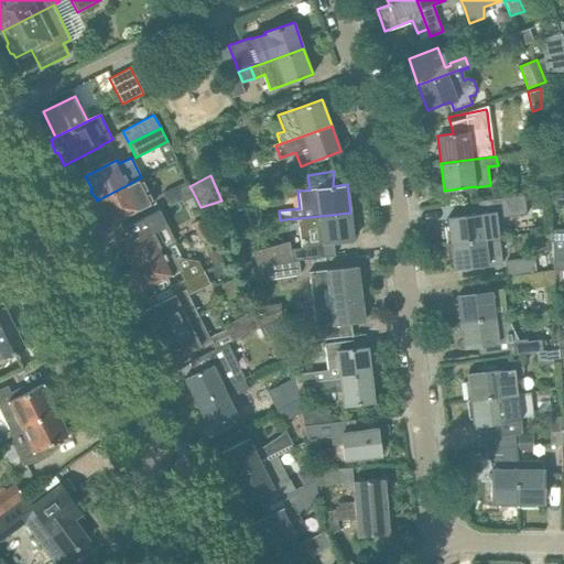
[(533,192),(550,190),(548,175),(531,177),(533,192)]
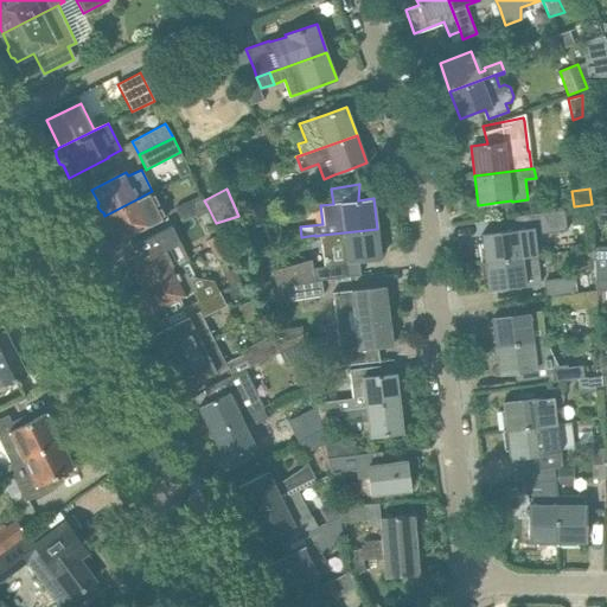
[(139,198),(104,216),(106,218),(106,222),(108,227),(112,228),(117,242),(139,231),(152,224),(165,218),(152,191),(139,198)]
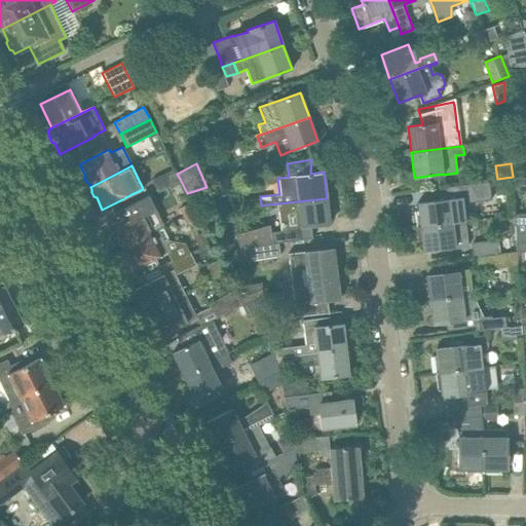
[(525,165),(514,165),(514,171),(514,178),(525,178),(525,165)]
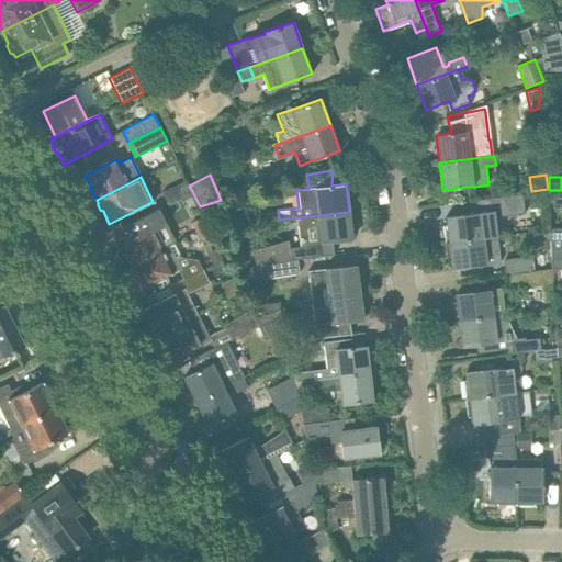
[(192,191),(189,186),(187,180),(161,192),(168,204),(192,191)]
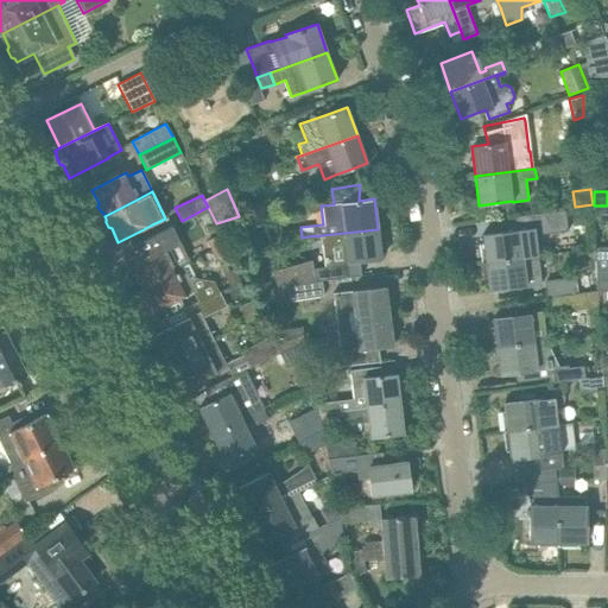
[(607,206),(594,206),(595,223),(607,223),(607,206)]
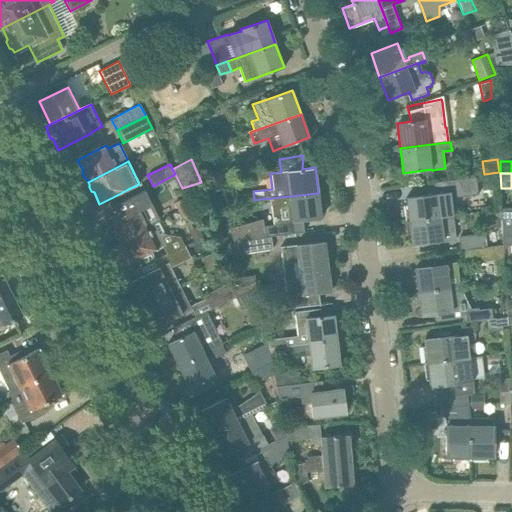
[(417,189),(418,195),(406,197),(409,221),(453,215),(456,215),(454,197),(478,194),(475,176),(434,182),(435,187),(417,189)]
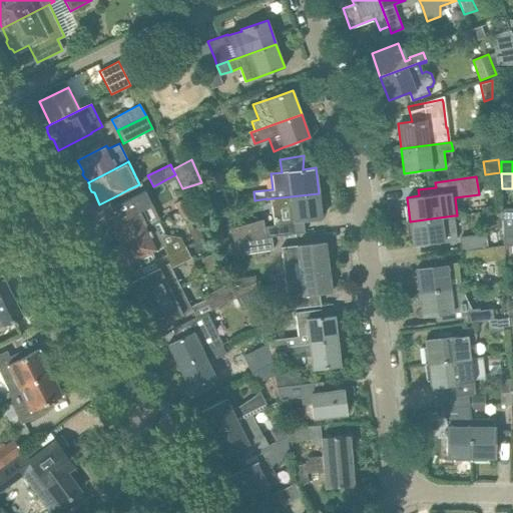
[(115,214),(107,218),(112,230),(112,232),(114,237),(117,238),(118,240),(147,226),(154,222),(160,219),(145,190),(111,207),(115,214)]
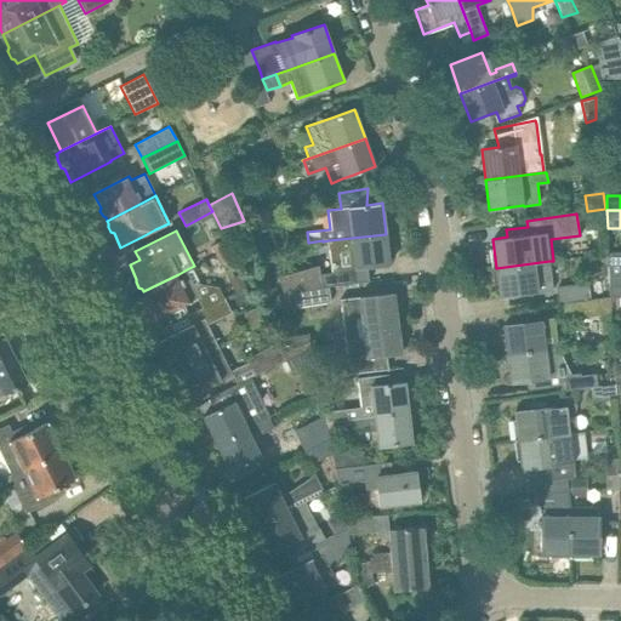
[(322,262),(283,273),(284,291),(323,285),(369,280),(368,267),(389,265),(386,234),(329,240),(330,250),(332,272),(322,273),(322,262)]
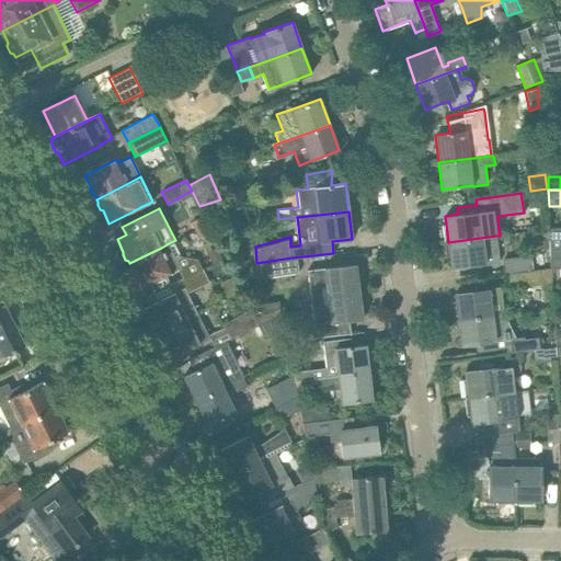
[(195,230),(208,224),(204,216),(191,222),(195,230)]
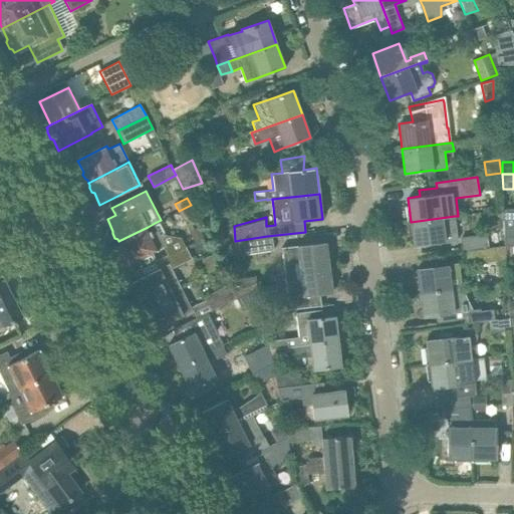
[(191,205),(179,211),(183,219),(195,213),(191,205)]
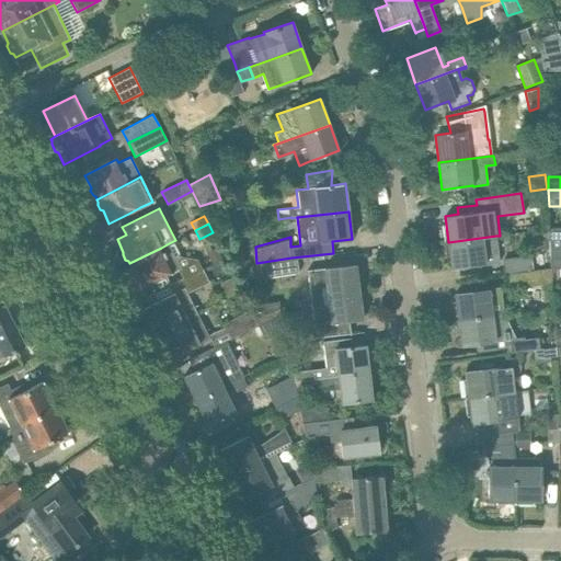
[(551,267),(560,267),(560,227),(548,228),(549,268),(551,267)]
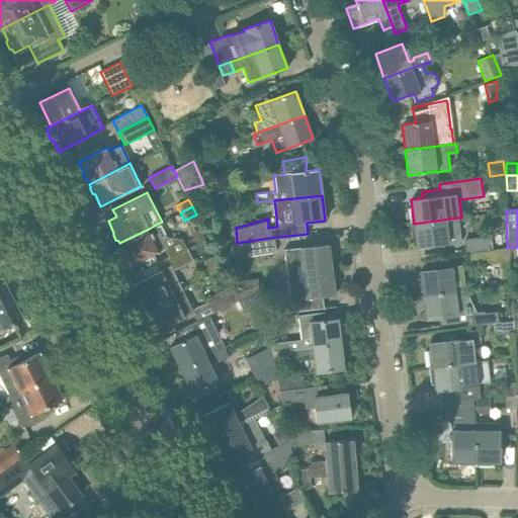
[(458,218),(414,224),(417,248),(461,242),(458,218)]
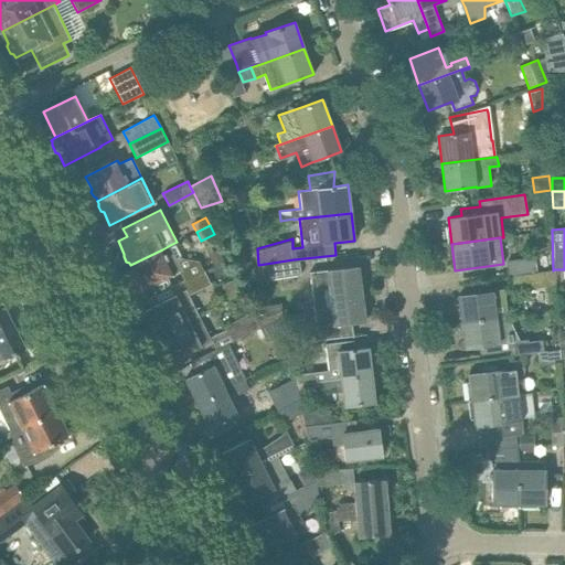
[(162,249),(130,265),(131,268),(130,270),(134,276),(136,277),(142,289),(162,279),(174,274),(182,269),(178,260),(183,257),(182,255),(177,258),(170,245),(162,249)]
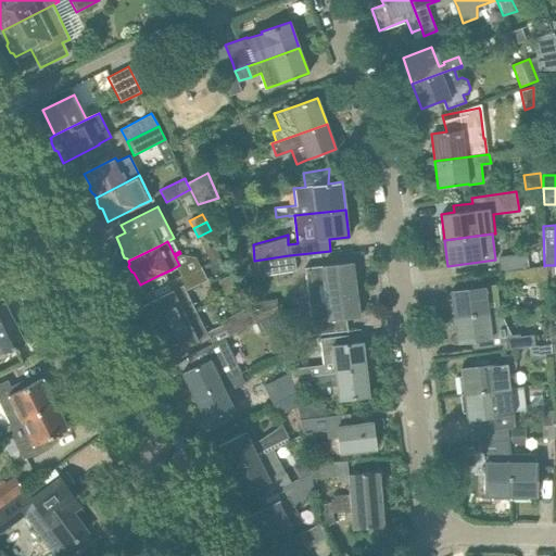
[(500,272),(528,268),(527,252),(497,256),(500,272)]
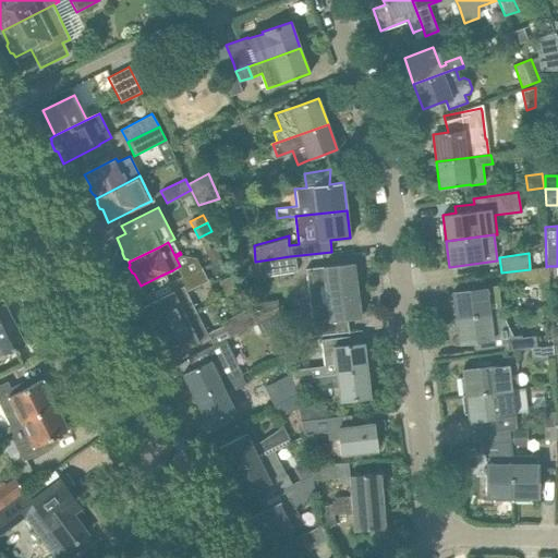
[(261,277),(298,271),(295,257),(258,263),(261,277)]
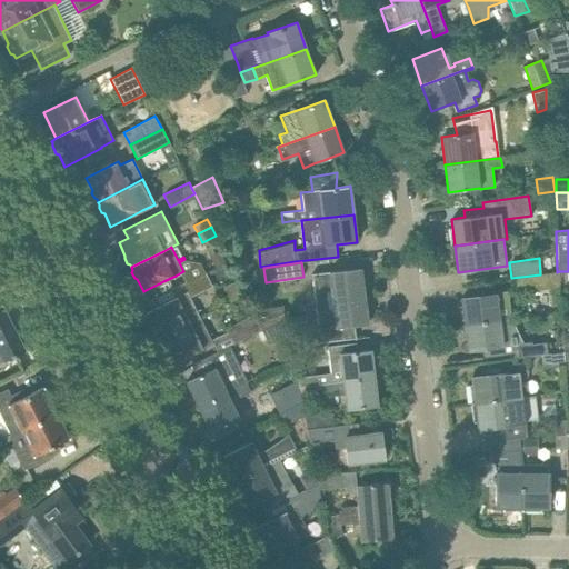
[(355,339),(353,326),(367,323),(360,268),(311,273),(320,342),(355,339)]
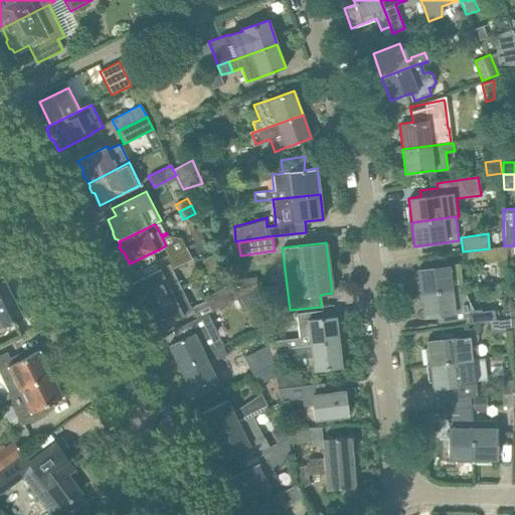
[(506,245),(504,246),(489,248),(463,251),(464,251),(466,265),(506,260),(506,256),(507,256),(506,245)]
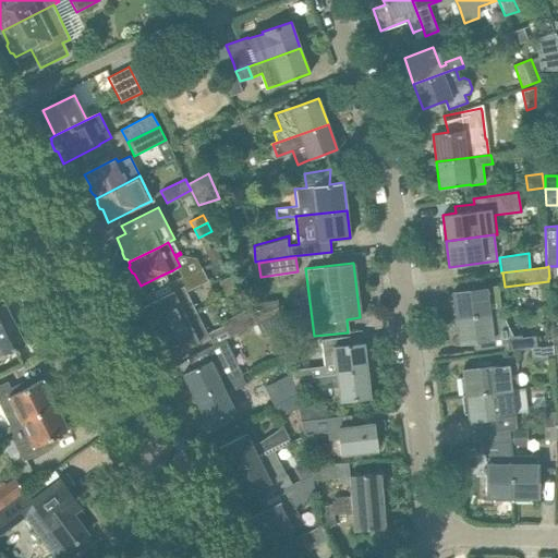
[(148,303),(142,307),(154,332),(196,312),(189,296),(186,292),(195,287),(208,281),(202,267),(178,278),(144,294),(148,303)]
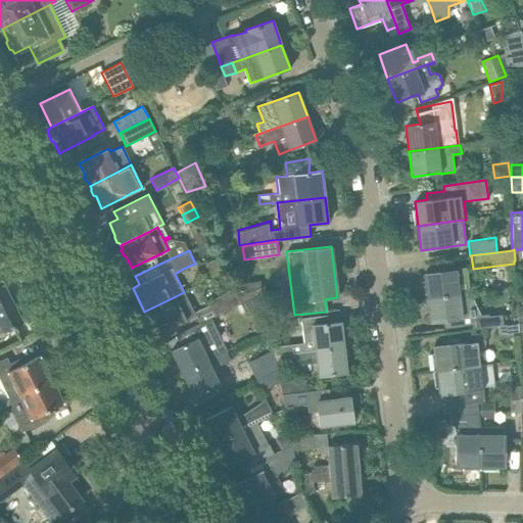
[(444,271),(424,274),(427,298),(469,292),(466,269),(455,270),(444,271)]
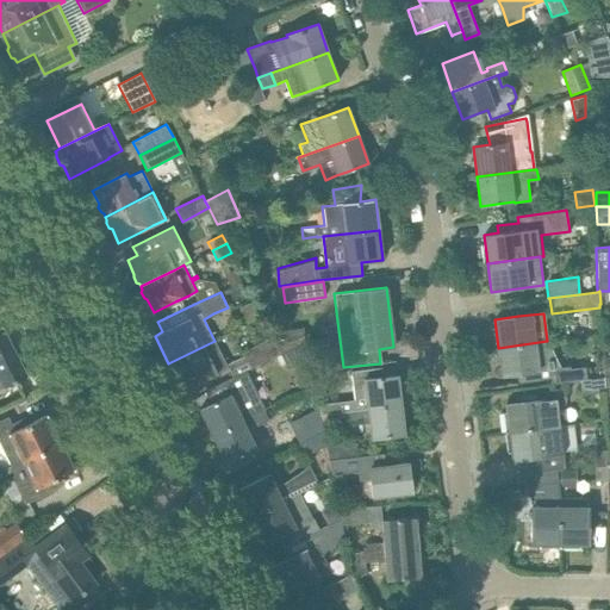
[(262,317),(253,322),(259,332),(268,328),(262,317)]
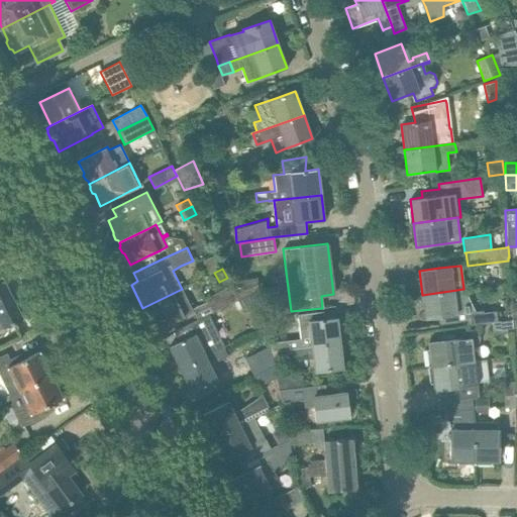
[(2,277),(0,277),(0,329),(3,328),(4,329),(23,319),(2,277)]
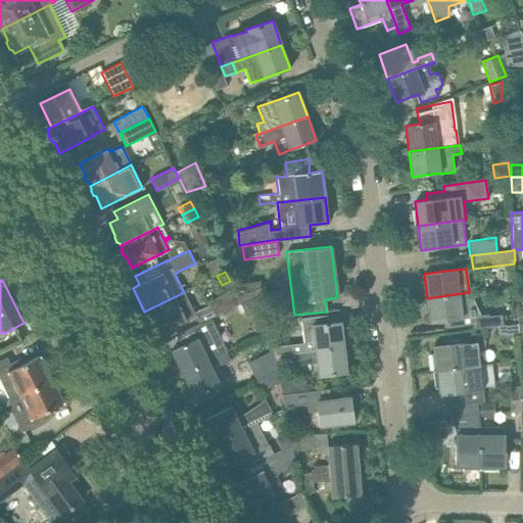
[(262,280),(232,283),(241,301),(262,292),(262,280)]
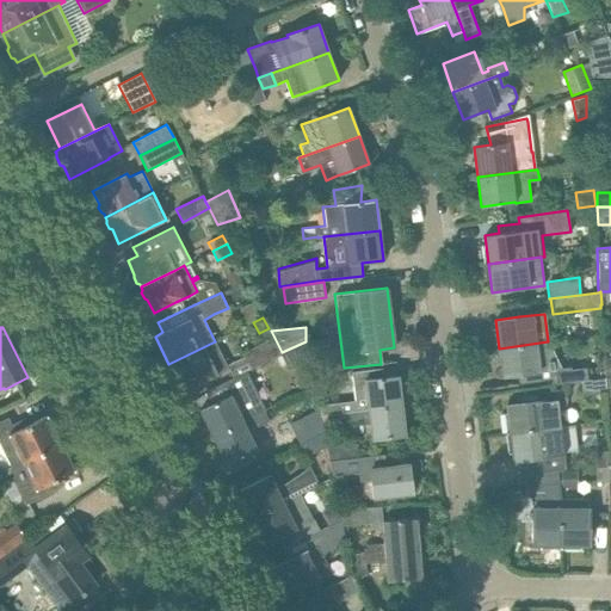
[(246,357),(227,366),(228,369),(233,378),(245,372),(279,355),(279,356),(283,355),(282,352),(271,331),(273,337),(244,352),(246,357)]
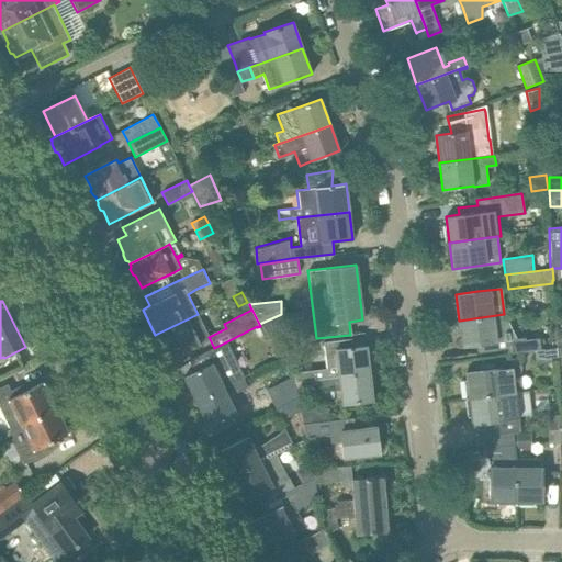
[(198,314),(155,335),(168,360),(188,350),(200,344),(210,339),(209,337),(198,314)]
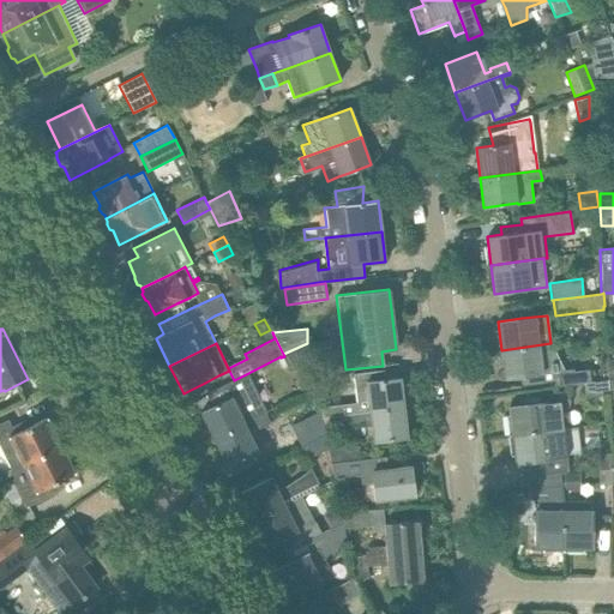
[(564,369),(551,343),(501,350),(505,378),(518,377),(522,385),(552,381),(552,386),(584,383),(590,381),(589,368),(573,369),(573,368),(564,369)]
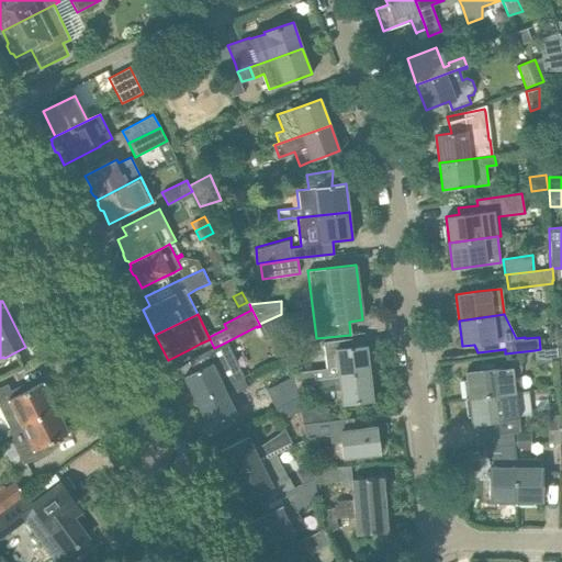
[(351,338),(323,341),(326,368),(293,372),(293,375),(293,377),(294,382),(316,380),(369,373),(366,346),(353,347),(351,338)]
